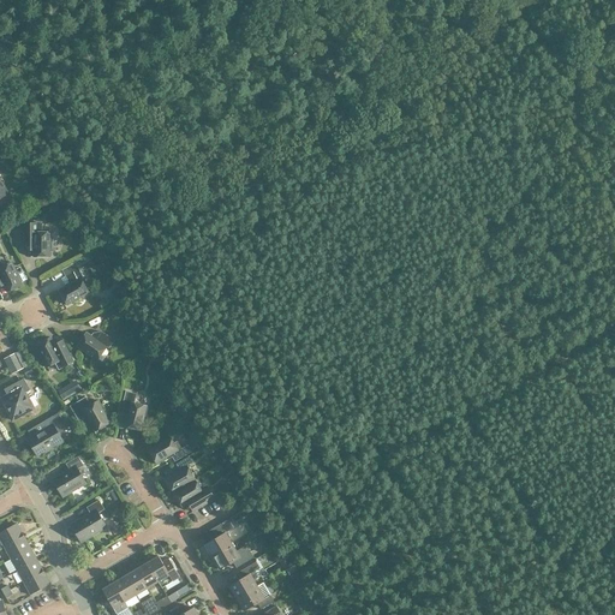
[(46,183),(37,187),(46,202),(54,197),(46,183)]
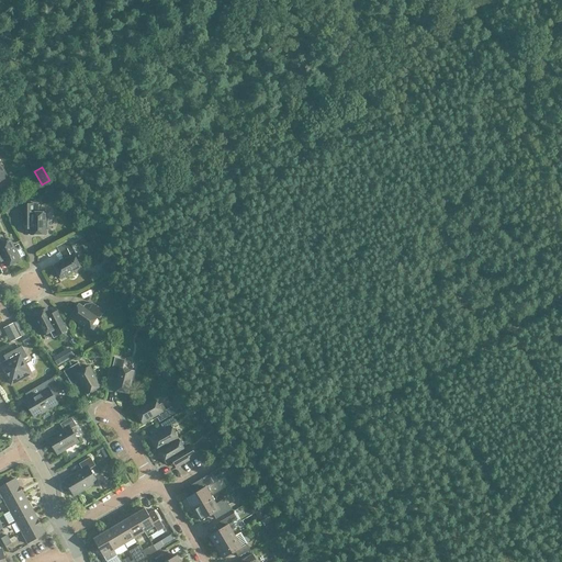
[(22,204),(22,225),(22,232),(31,232),(31,235),(46,235),(46,213),(38,212),(38,204),(22,204)]
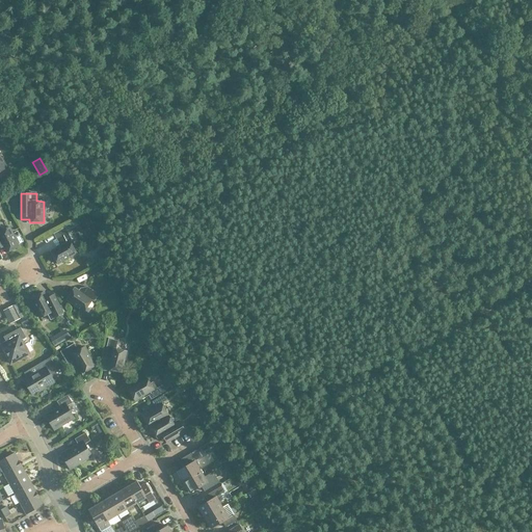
[(9,228),(2,231),(0,225),(0,248),(3,247),(6,254),(20,246),(9,228)]
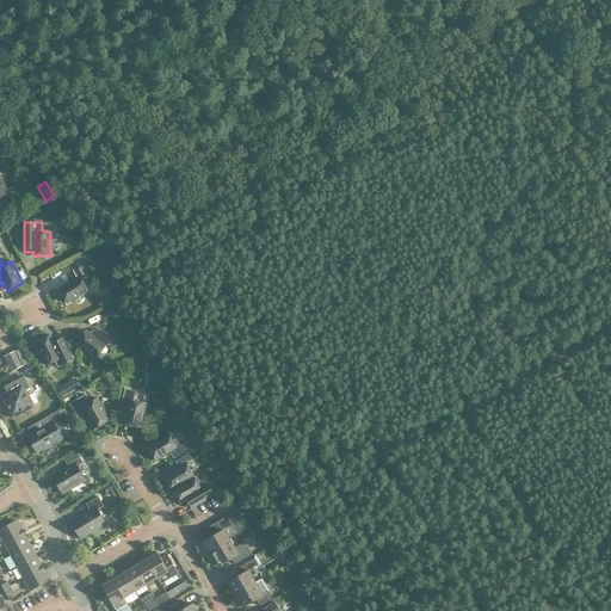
[(65,275),(69,283),(59,289),(67,303),(88,291),(80,277),(82,276),(78,267),(65,275)]
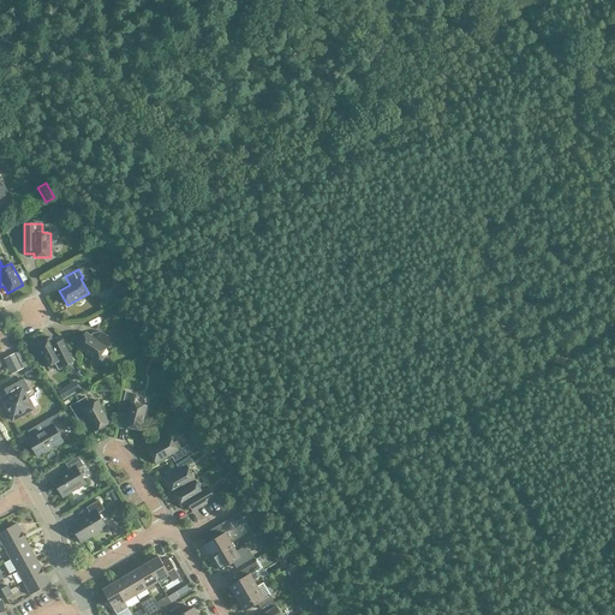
[(115,308),(120,316),(125,314),(120,305),(115,308)]
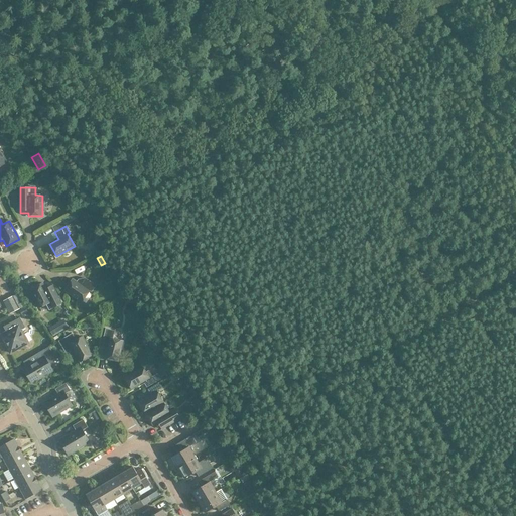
[(92,292),(96,286),(86,279),(84,282),(81,280),(79,280),(77,282),(73,279),(65,291),(82,303),(90,291),(92,292)]
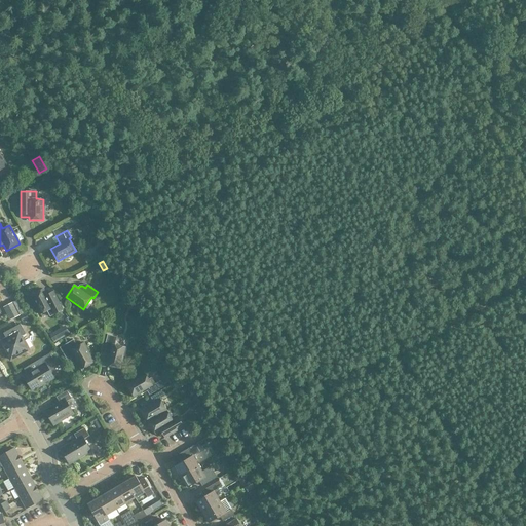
[(53,292),(47,295),(44,289),(31,296),(40,314),(47,311),(50,316),(64,310),(53,292)]
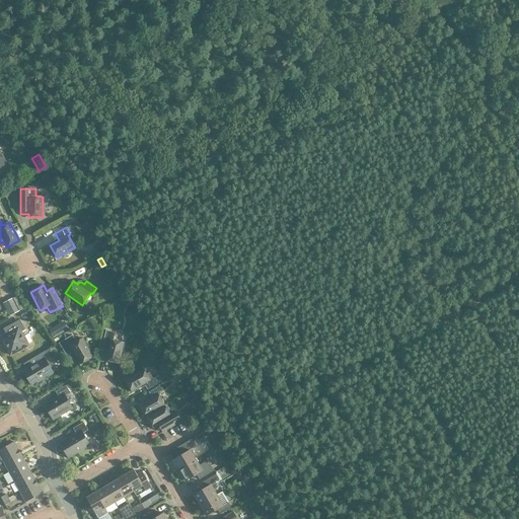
[(132,303),(136,301),(132,294),(127,297),(132,303)]
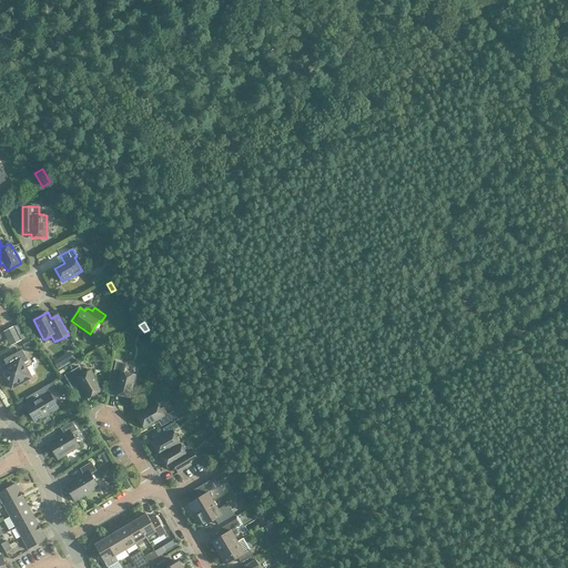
[(11,346),(21,341),(14,327),(4,332),(11,346)]
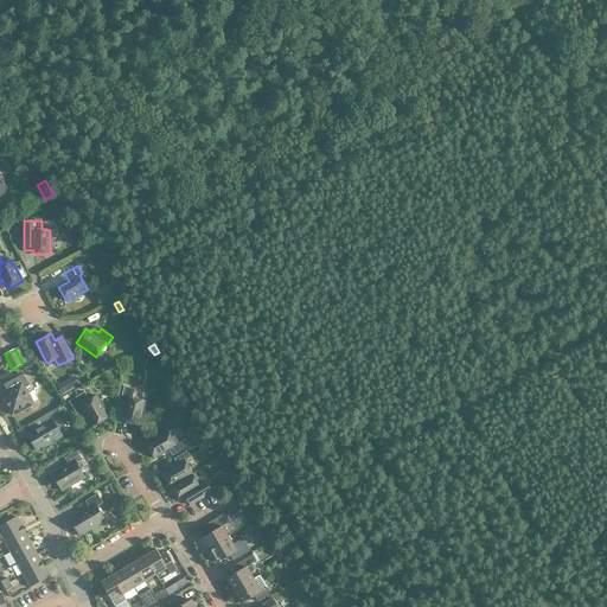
[(4,384),(7,391),(1,395),(12,415),(20,411),(23,413),(25,411),(26,408),(33,404),(25,388),(30,385),(24,374),(4,384)]
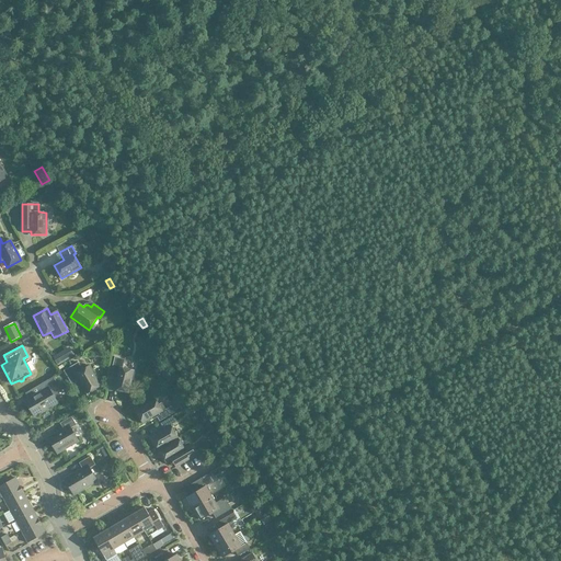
[(54,358),(58,365),(66,361),(61,354),(54,358)]
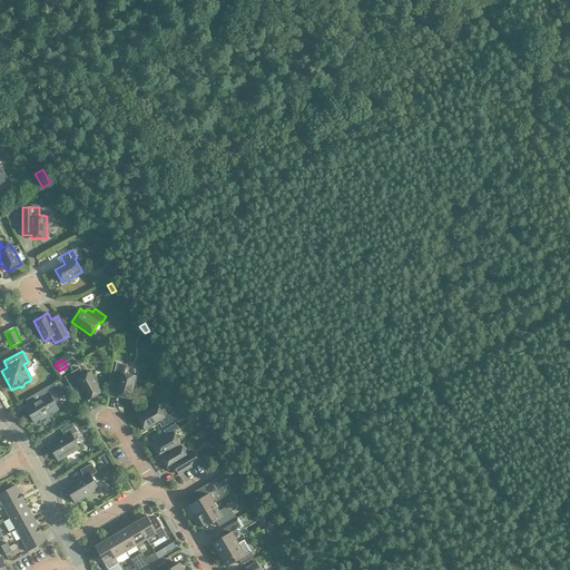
[(127,365),(117,363),(112,379),(119,381),(116,395),(130,400),(133,392),(134,392),(136,391),(136,387),(135,386),(134,386),(136,376),(125,374),(127,365)]
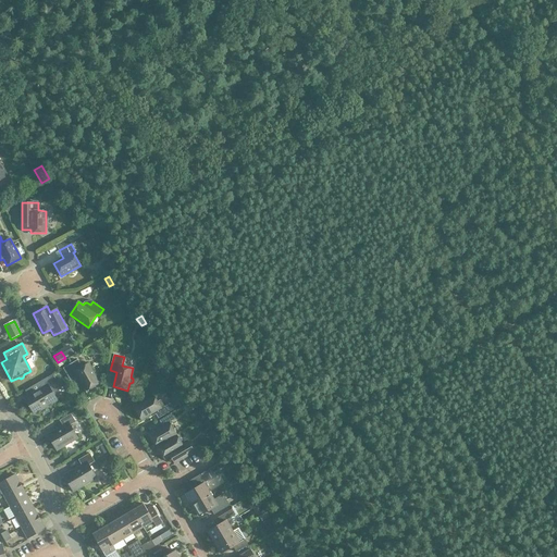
[(83,368),(77,360),(63,369),(72,382),(79,378),(87,391),(100,383),(89,363),(83,368)]
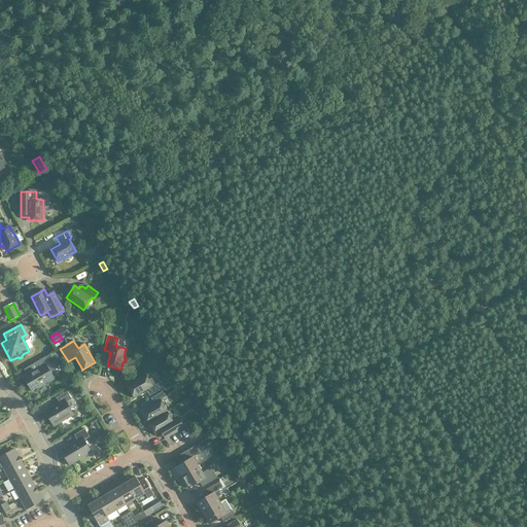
[(51,374),(53,367),(49,361),(53,359),(49,354),(37,361),(40,367),(25,376),(31,386),(29,387),(32,392),(49,382),(54,379),(51,374)]
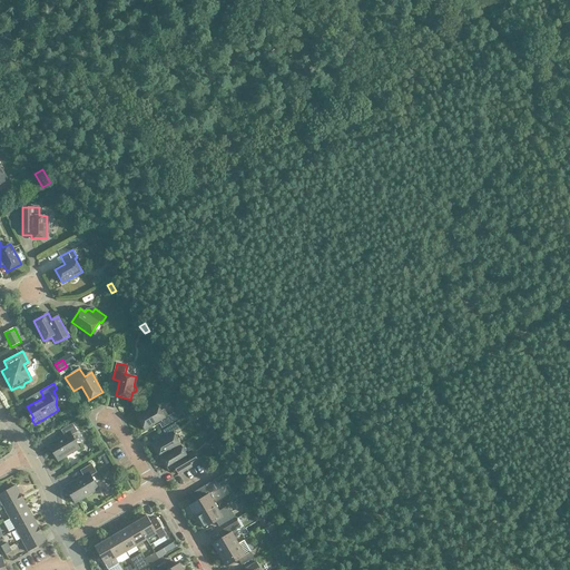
[(165,409),(161,412),(157,405),(137,416),(145,431),(159,422),(163,429),(180,418),(177,412),(169,416),(165,409)]
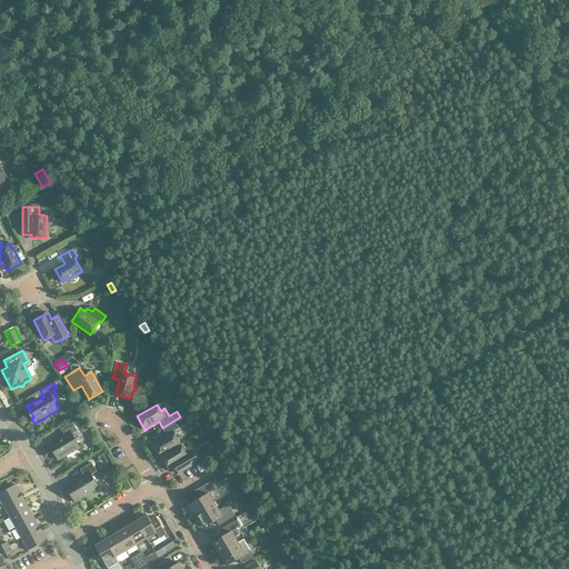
[(202,406),(191,412),(191,413),(193,418),(195,419),(206,412),(202,406)]
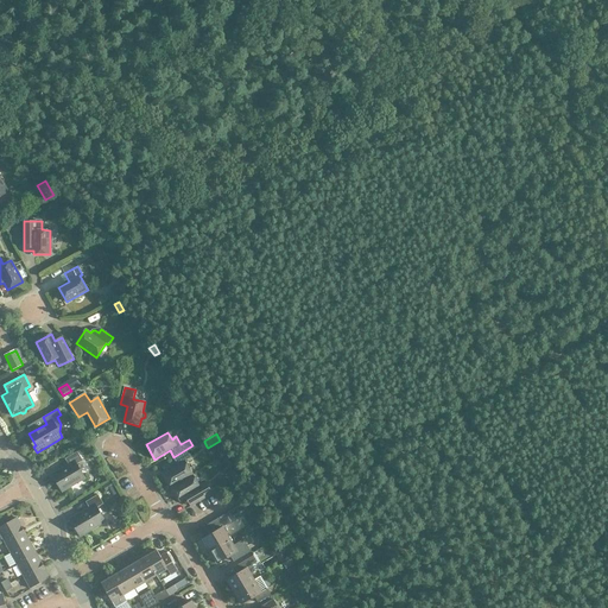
[(77,464),(83,461),(77,451),(65,460),(69,466),(54,474),(61,485),(58,486),(62,492),(84,479),(77,464)]
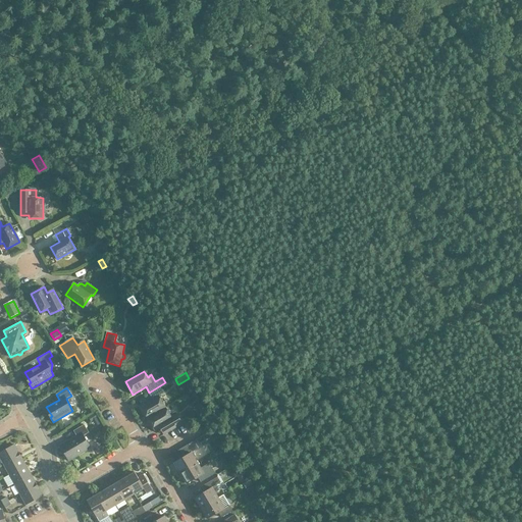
[(148,419),(166,408),(159,396),(164,393),(161,387),(150,394),(153,399),(141,407),(148,419)]
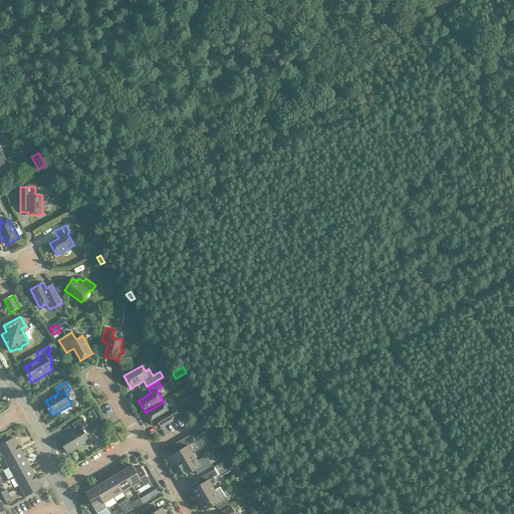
[(192,391),(188,395),(192,400),(196,395),(192,391)]
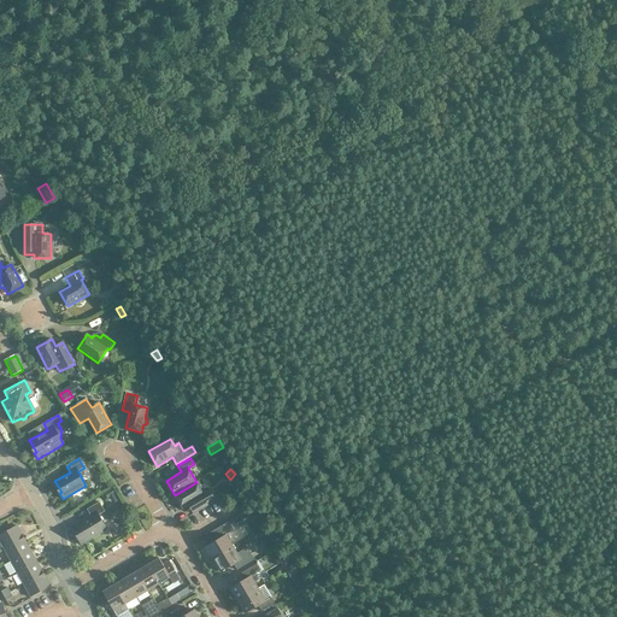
[(233,481),(235,485),(239,486),(242,483),(244,480),(242,476),(238,475),(234,477),(233,481)]
